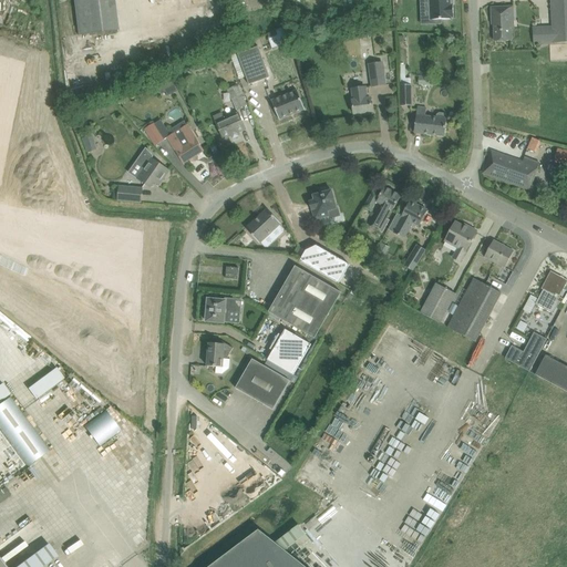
[(75,0),(79,34),(120,30),(116,0),(75,0)]
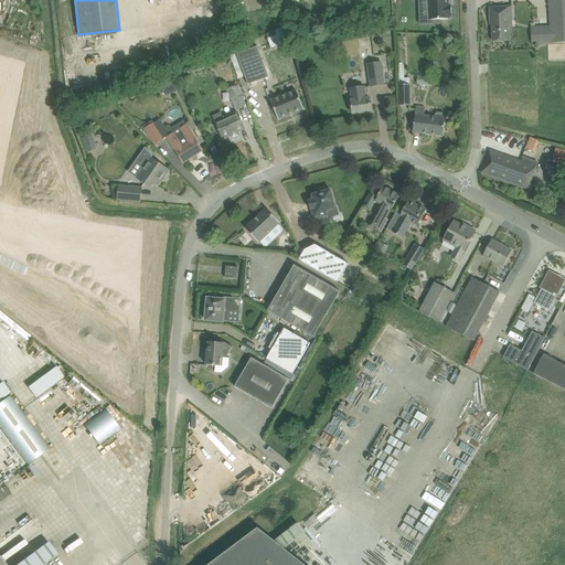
[(449,0),(425,0),(428,0),(430,23),(441,23),(440,19),(450,18),(450,17),(452,17),(451,3),(449,4),(449,0)]
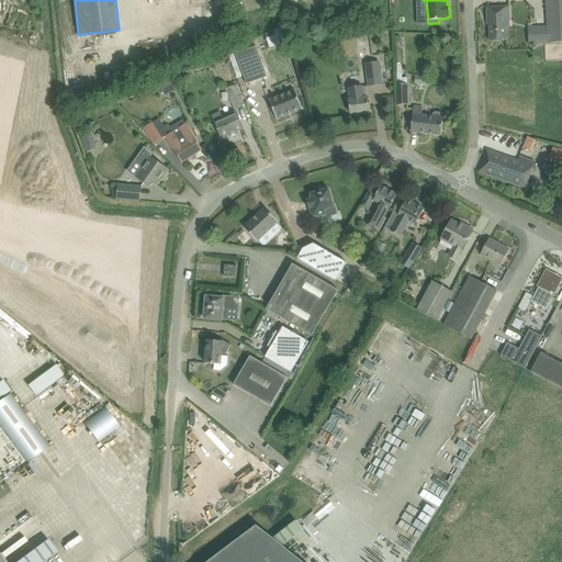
[(561,0),(546,0),(548,26),(528,27),(529,44),(561,42),(561,0)]
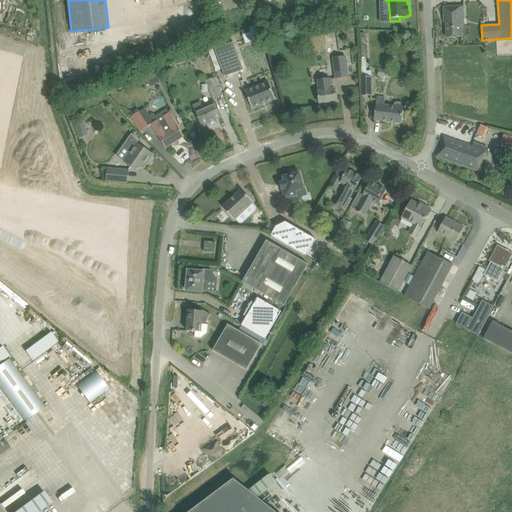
[(463,6),(444,7),(444,22),(446,22),(446,37),(462,37),(462,26),(464,26),(464,15),(460,15),(459,7),(463,7),(463,6)]
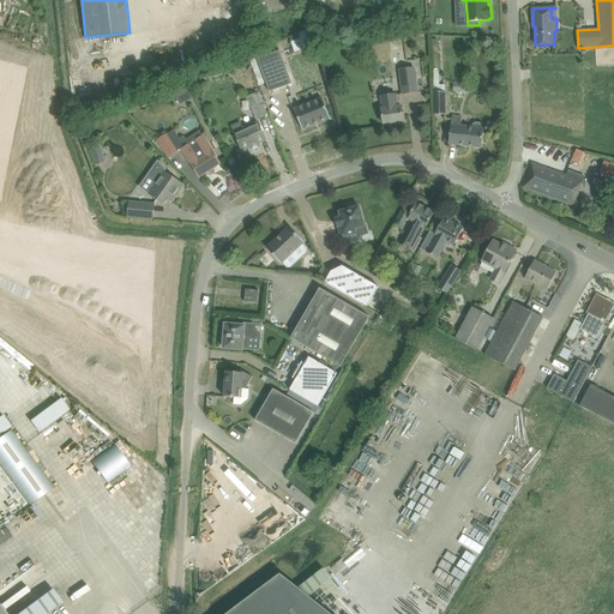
[(309,29),(299,32),(300,38),(305,49),(315,46),(309,29)]
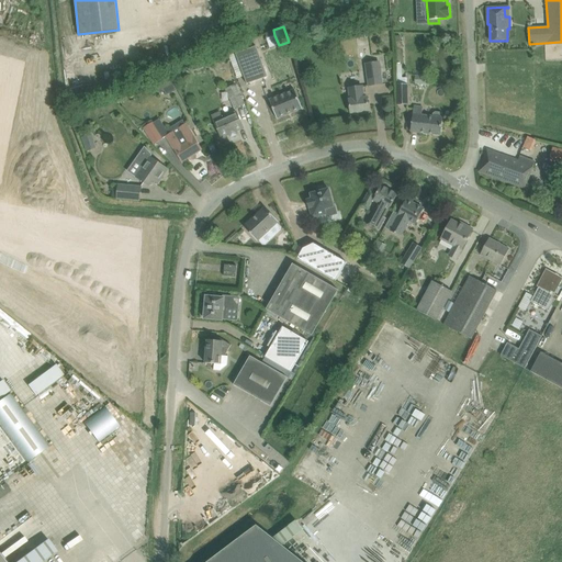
[(254,46),(236,53),(237,56),(242,68),(244,76),(247,85),(268,77),(257,45),(254,46)]
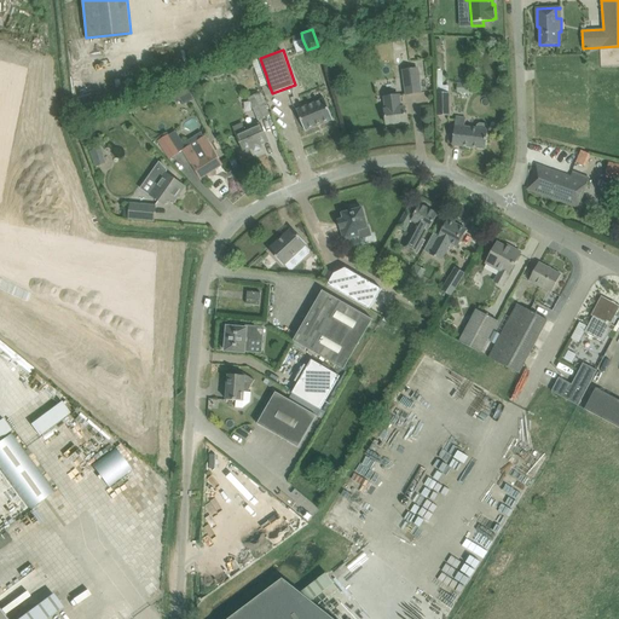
[(0,196),(13,200),(41,68),(0,59),(0,196)]
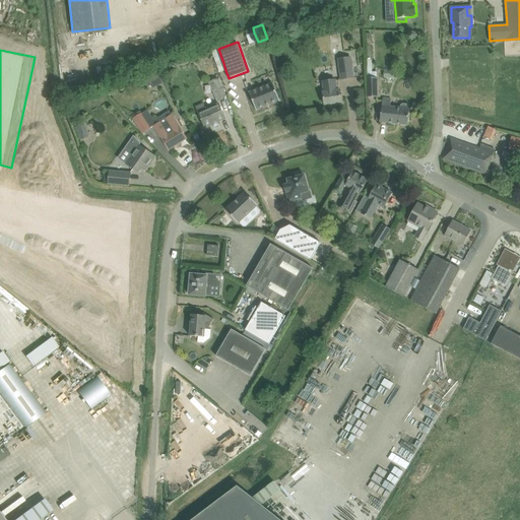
[(337,58),(340,80),(354,78),(351,57),(337,58)]
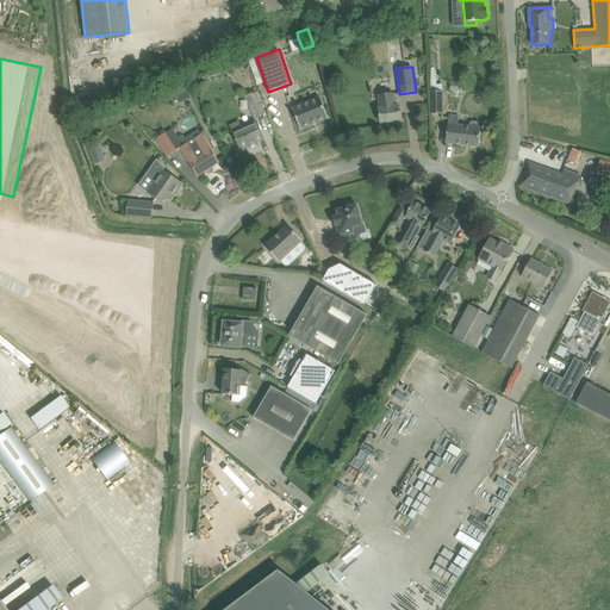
[(429,93),(431,93),(431,113),(442,113),(442,85),(436,85),(436,69),(435,69),(435,68),(430,69),(430,70),(429,70),(429,93)]
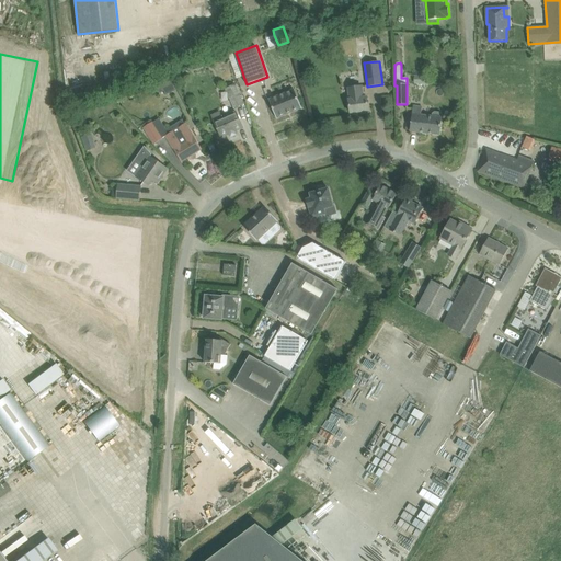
[(160,81),(156,83),(160,92),(164,90),(167,94),(173,91),(167,78),(160,81)]
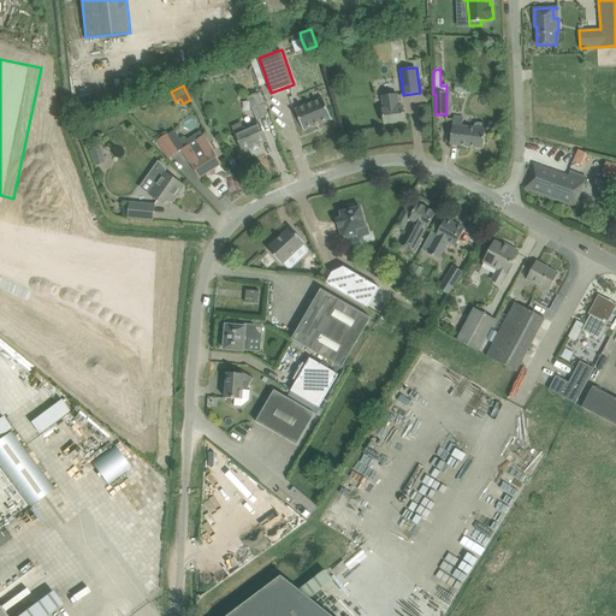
[(260,93),(248,98),(258,119),(270,114),(260,93)]
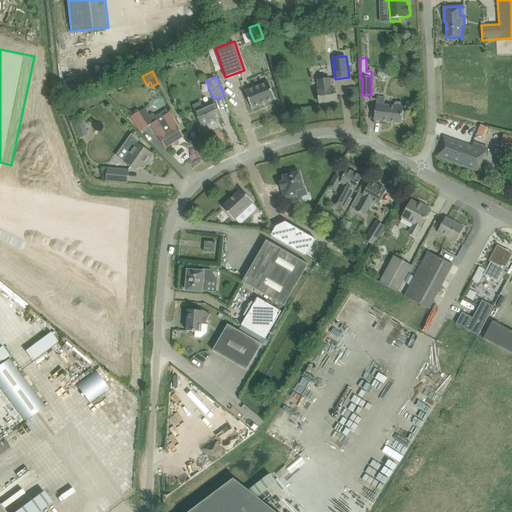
[(336,101),(335,91),(335,88),(332,89),(331,78),(318,80),(319,90),(318,91),(320,103),(336,101)]
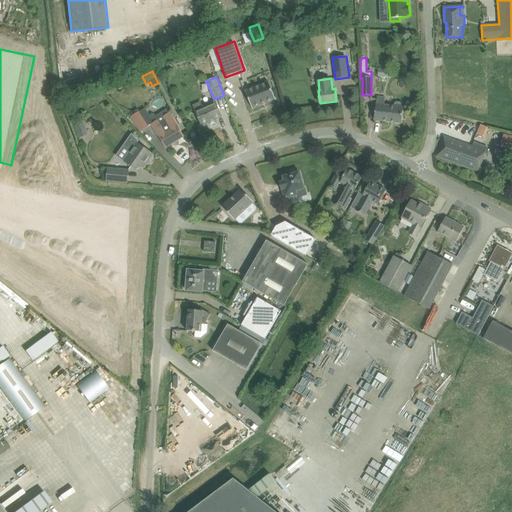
[(246,90),(252,108),(276,98),(269,81),(246,90)]
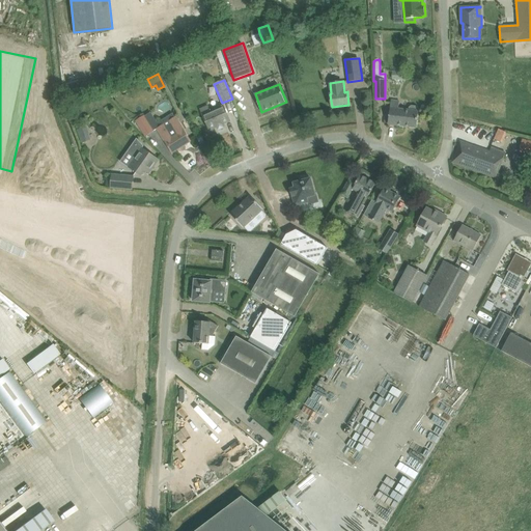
[(391,100),(389,114),(388,124),(417,128),(418,117),(419,111),(419,109),(417,107),(412,106),(410,108),(409,110),(398,109),(399,101),(391,100)]
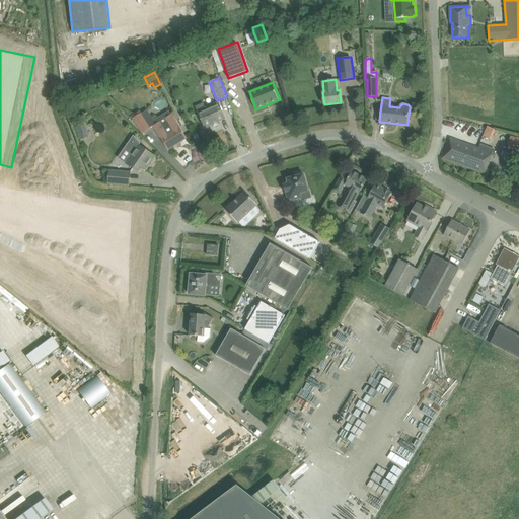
[(203,104),(197,107),(201,118),(205,127),(212,124),(214,127),(219,125),(217,122),(224,119),(221,109),(219,106),(206,112),(205,108),(203,104)]
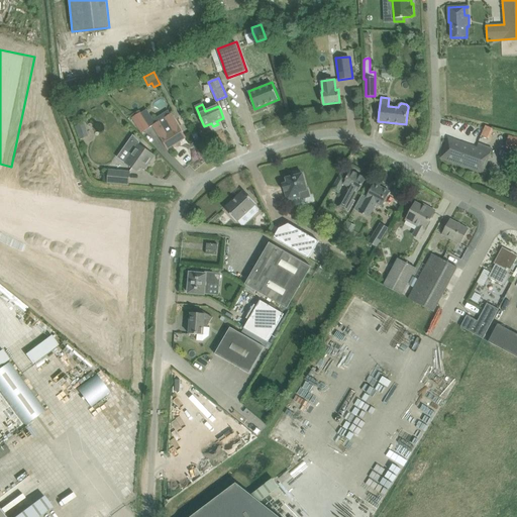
[(150,126),(141,112),(132,117),(142,132),(150,126)]
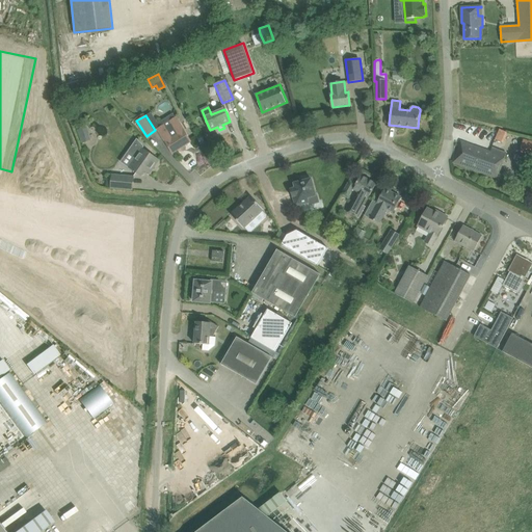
[(190,141),(185,133),(176,117),(157,129),(167,144),(173,153),(190,141)]
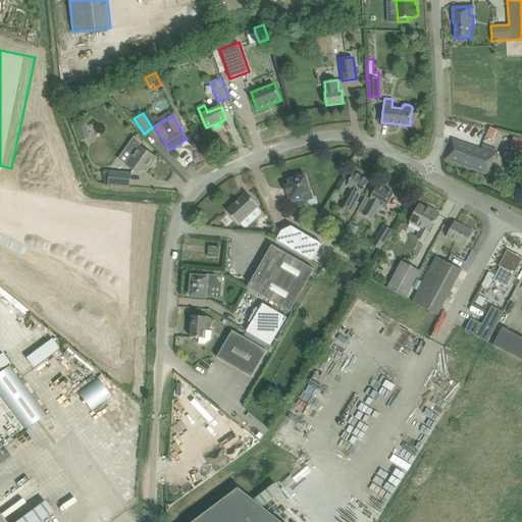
[(87,124),(77,126),(81,140),(90,138),(87,124)]
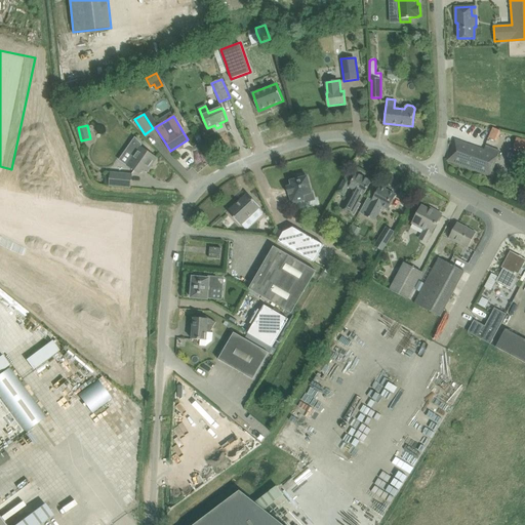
[(497,140),(501,129),(494,127),(490,137),(497,140)]
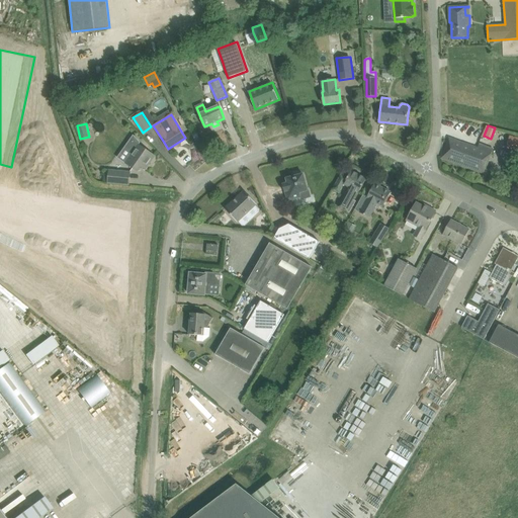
[(133,136),(123,149),(132,154),(126,163),(130,165),(138,171),(142,166),(146,169),(155,156),(146,150),(139,145),(140,143),(133,136)]
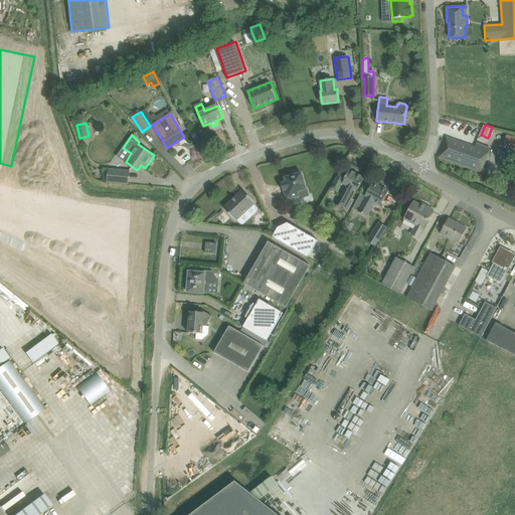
[(514,137),(507,135),(504,148),(514,150),(514,137)]
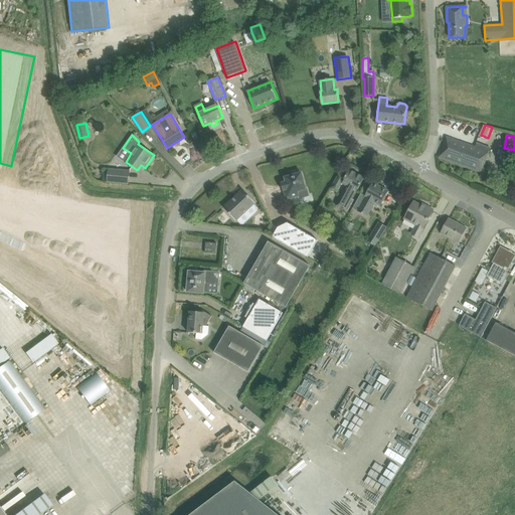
[(475,148),(456,141),(447,138),(440,157),(481,171),(490,147),(476,142),(475,148)]
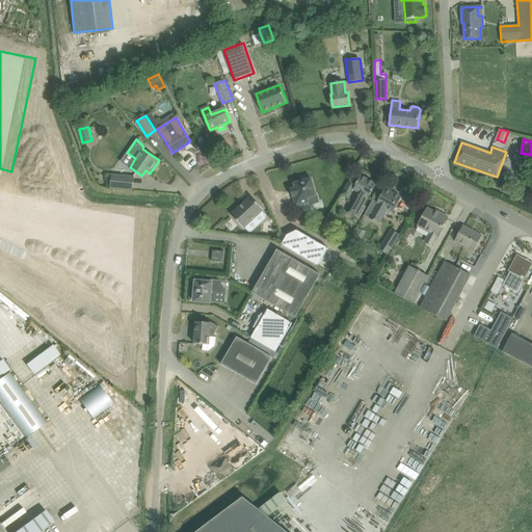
[(133,177),(112,175),(110,188),(132,190),(133,177)]
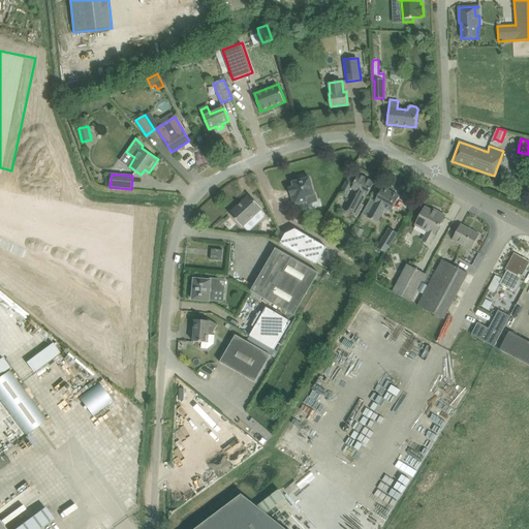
[(293,205),(306,201),(307,206),(318,203),(316,193),(314,193),(310,178),(308,178),(307,176),(305,175),(302,175),(300,176),(299,178),(299,181),(292,182),(293,187),(288,188),(290,196),(291,195),(293,205)]
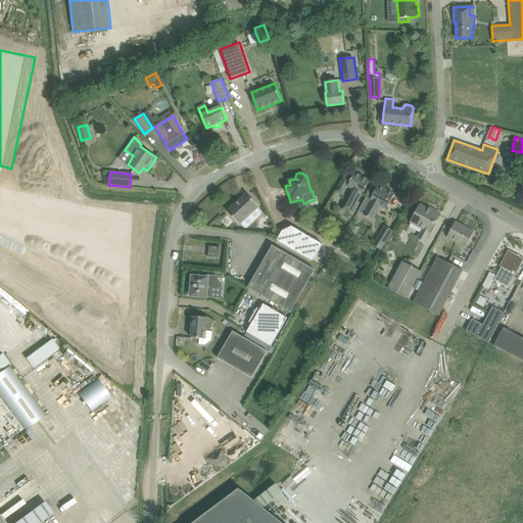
[(343,177),(335,192),(343,196),(345,194),(344,193),(347,187),(351,190),(341,209),(352,216),(360,203),(357,202),(362,194),(363,194),(370,181),(354,173),(350,180),(343,177)]
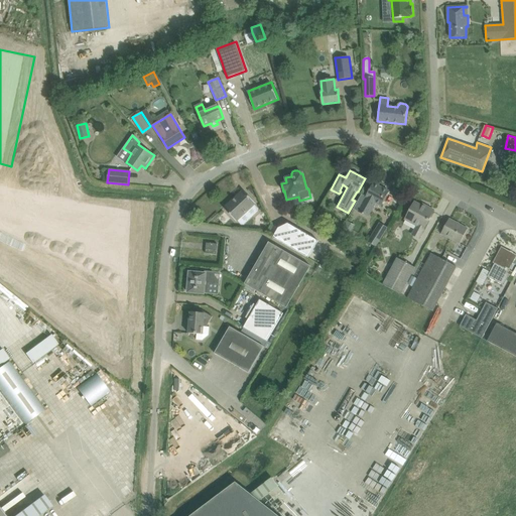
[(354,207),(364,213),(368,215),(372,209),(378,212),(389,191),(373,183),(370,189),(368,188),(364,197),(361,195),(354,207)]
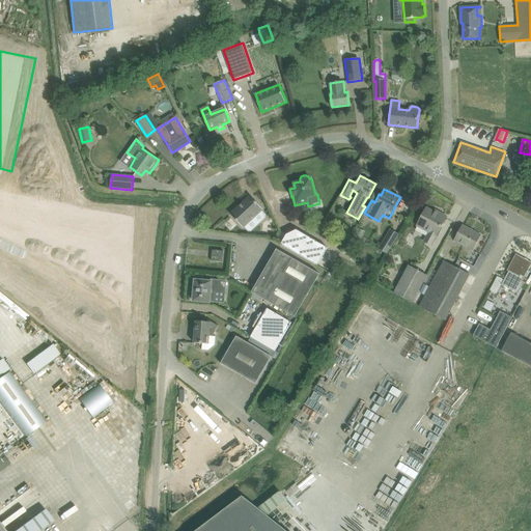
[(243,228),(263,210),(250,195),(230,214),(243,228)]
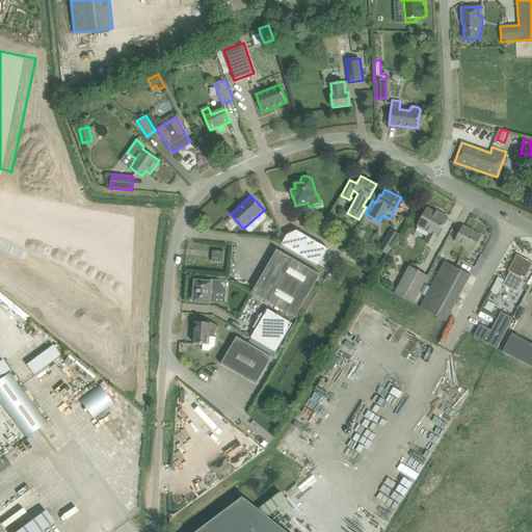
[(422,217),(418,225),(419,227),(429,233),(427,238),(424,242),(431,246),(437,237),(443,227),(448,217),(440,212),(439,214),(427,208),(422,217)]
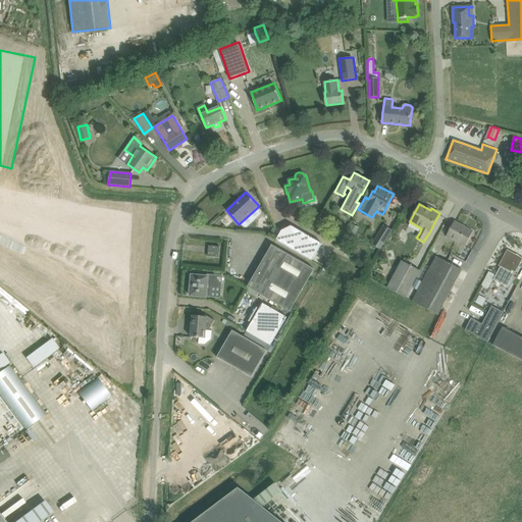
[(320,217),(317,223),(322,226),(325,220),(320,217)]
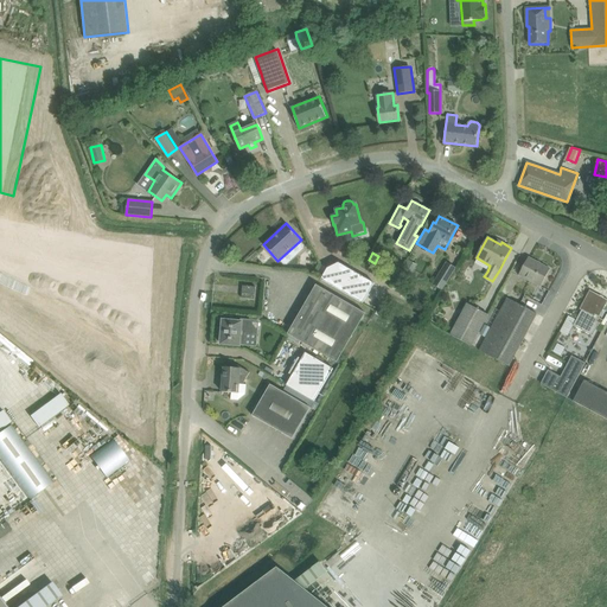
[(529,257),(523,268),(519,275),(541,287),(550,269),(529,257)]
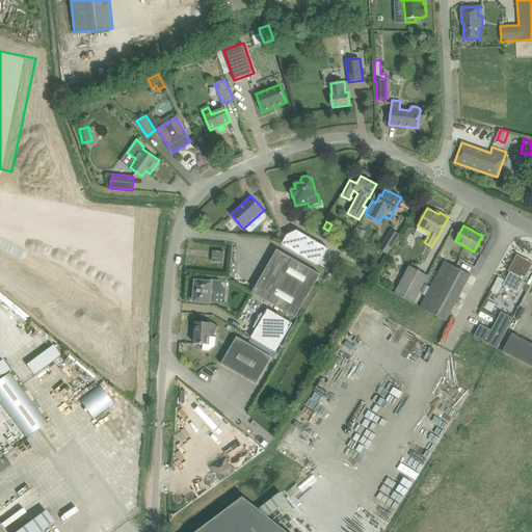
[(328,248),(296,230),(287,235),(282,232),(275,241),(318,266),(328,248)]
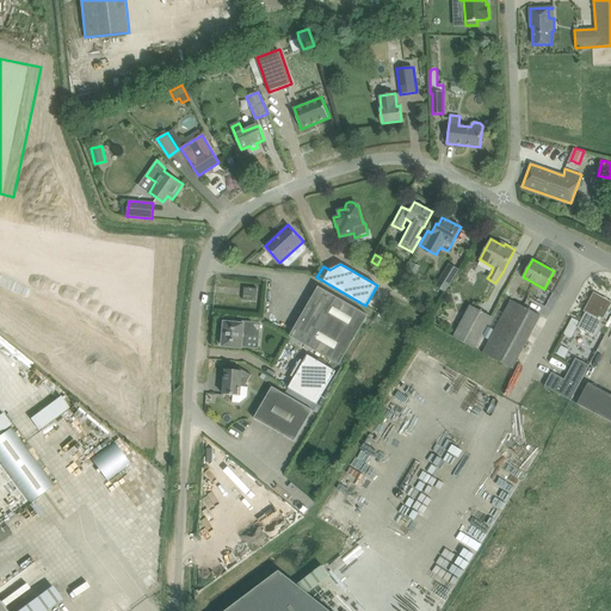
[(450,265),(436,287),(444,291),(458,270),(450,265)]
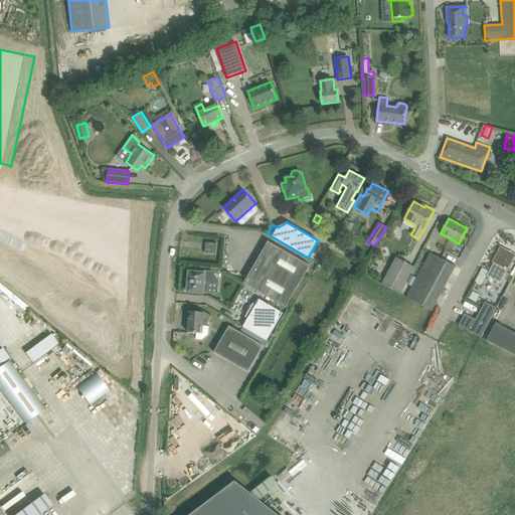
[(252,289),(286,307),(310,266),(277,246),(268,241),(243,283),(252,289)]
